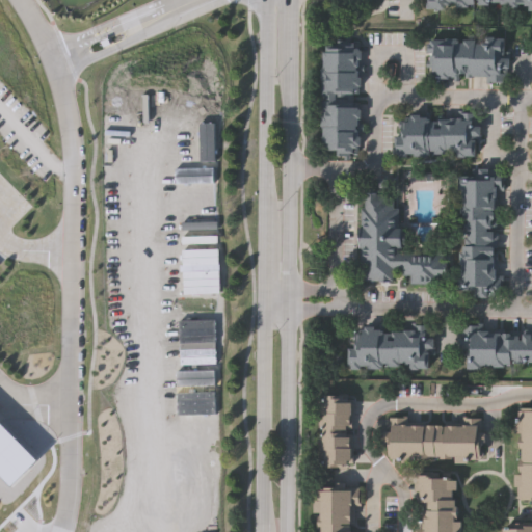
[(531,0),(531,8),(530,8),(530,4),(526,3),(526,2),(521,2),(521,6),(508,5),(508,3),(502,2),(502,0),(490,0),(490,3),(479,3),(479,0),(476,0),(476,2),(470,2),(470,5),(457,5),(457,1),(452,1),(452,3),(448,3),(448,8),(429,7),(429,0),(531,0)]
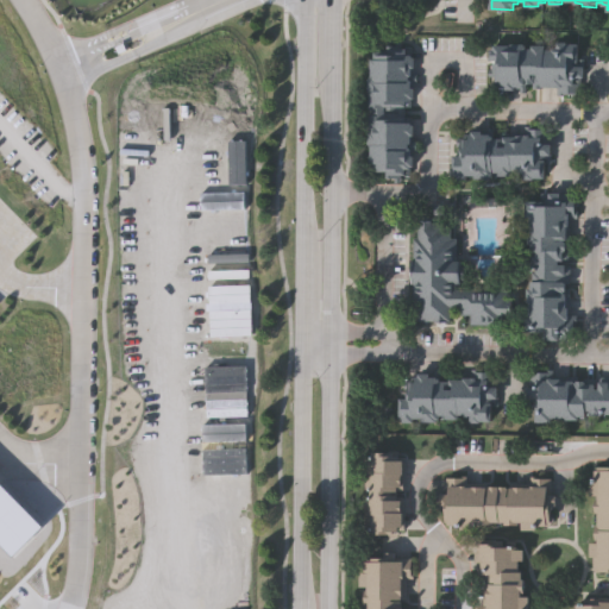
[(559,86),(542,86),(542,87),(533,87),(534,81),(527,81),(527,92),(521,92),(521,88),(504,87),(504,85),(495,83),(495,75),(489,75),(489,67),(494,67),(494,58),(490,58),(491,46),(495,48),(495,43),(513,43),(513,42),(527,42),(527,46),(532,46),(532,43),(546,43),(545,48),(552,48),(552,45),(557,46),(557,39),(567,39),(567,42),(579,42),(579,57),(585,57),(584,83),(581,83),(581,93),(565,92),(565,93),(558,93),(559,86)]
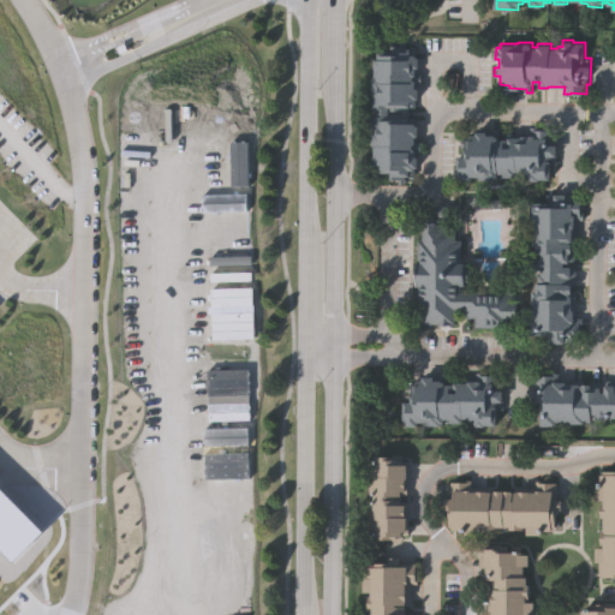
[(371,144),(371,131),(372,131),(372,113),(378,113),(378,109),(372,109),(374,90),(371,90),(371,76),(374,76),(374,58),(377,58),(377,47),(411,47),(411,53),(416,53),(416,57),(418,57),(418,73),(422,73),(422,81),(416,81),(416,88),(418,88),(418,97),(415,97),(415,106),(407,106),(407,114),(410,114),(410,117),(416,117),(415,124),(417,124),(417,136),(416,136),(416,141),(421,141),(421,149),(417,149),(417,168),(415,168),(415,175),(405,175),(405,184),(399,184),(399,179),(389,179),(390,173),(376,172),(376,166),(372,166),(372,144),(371,144)]
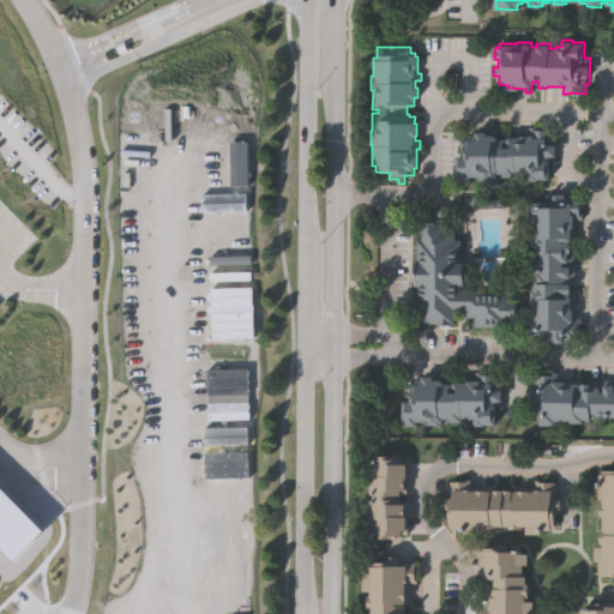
[(557,163),(551,163),(551,179),(539,179),(539,181),(528,180),(528,174),(523,174),(523,173),(517,173),(517,176),(503,176),(503,173),(498,173),(498,178),(493,178),(493,180),(479,179),(480,176),(471,176),(471,180),(459,180),(459,176),(456,176),(457,156),(464,156),(464,145),(461,145),(462,137),(473,137),(473,134),(476,133),(476,131),(487,131),(486,134),(494,134),(494,137),(498,137),(498,138),(507,138),(506,137),(516,137),(516,134),(530,134),(530,126),(536,126),(536,128),(552,128),(552,144),(557,144),(557,163)]
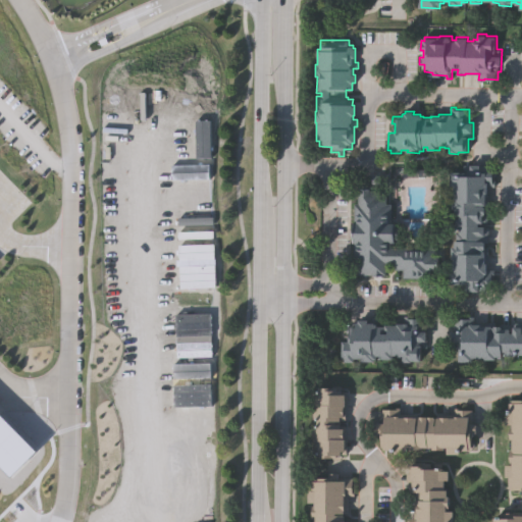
[(454,284),(455,282),(450,281),(450,268),(453,268),(453,257),(451,257),(452,246),(455,246),(455,240),(457,240),(457,228),(455,228),(457,219),(460,219),(460,215),(456,215),(456,209),(453,208),(454,197),(455,198),(454,186),(451,186),(452,171),(469,171),(470,164),(480,164),(480,166),(488,166),(487,167),(494,167),(496,180),(494,186),(488,186),(488,207),(485,207),(486,213),(488,213),(488,222),(479,223),(479,226),(489,226),(489,236),(489,242),(486,242),(486,252),(489,252),(489,256),(488,256),(488,269),(493,269),(493,274),(491,274),(491,286),(485,286),(485,293),(470,292),(470,290),(467,290),(468,285),(454,284)]
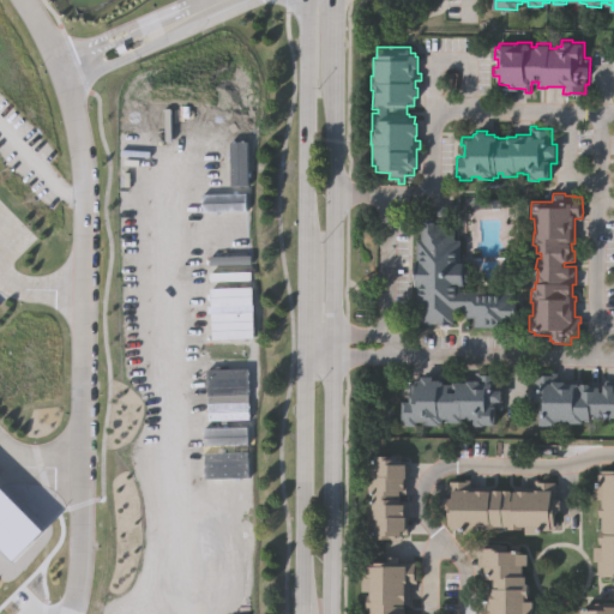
[(453,321),(420,321),(420,306),(416,306),(416,283),(415,283),(415,259),(416,259),(417,236),(421,236),(421,220),(435,220),(435,223),(446,223),(446,227),(455,227),(455,238),(461,238),(461,258),(464,258),(464,264),(469,264),(469,280),(464,280),(464,283),(459,283),(459,290),(513,290),(513,299),(516,299),(516,318),(507,318),(507,327),(474,326),(474,317),(463,317),(464,307),(455,307),(453,321)]
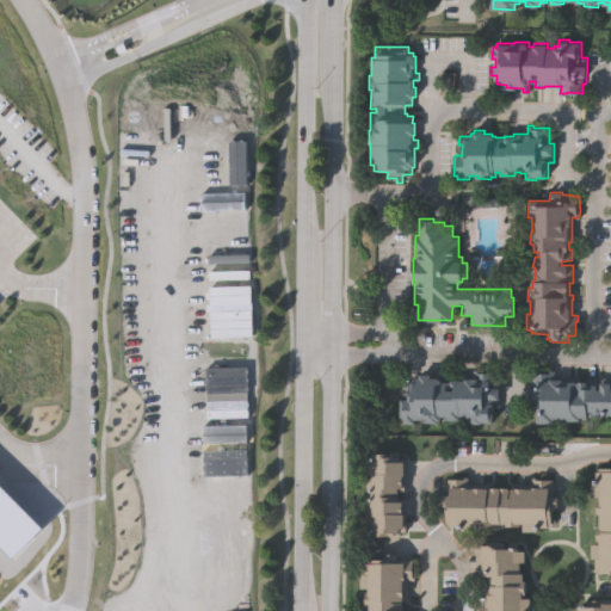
[(536,421),(536,406),(529,406),(530,384),(534,384),(534,370),(551,371),(553,380),(562,381),(587,382),(587,378),(598,378),(598,386),(602,386),(603,377),(610,377),(610,413),(605,413),(605,414),(592,414),(592,411),(588,411),(588,415),(579,415),(579,419),(567,419),(567,417),(553,417),(553,421),(536,421)]
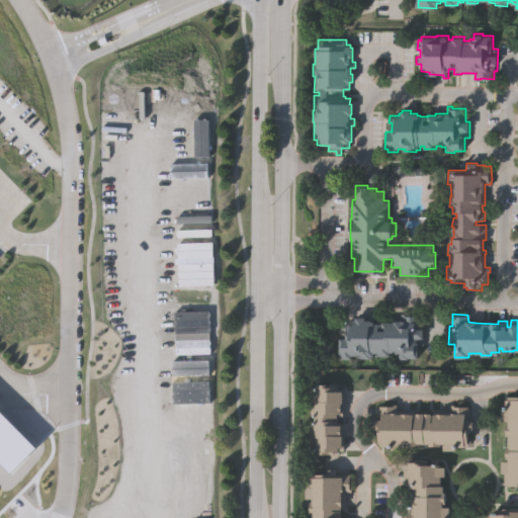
[(408,315),(408,316),(420,317),(420,326),(424,326),(423,335),(425,335),(424,346),(419,346),(418,355),(409,354),(408,356),(400,356),(400,351),(396,351),(396,349),(391,349),(390,354),(378,354),(378,351),(374,351),(374,354),(371,354),(371,357),(358,356),(358,354),(352,354),(351,356),(341,356),(342,352),(339,352),(339,336),(346,335),(346,331),(343,331),(343,325),(352,325),(352,321),(355,321),(355,318),(364,318),(364,321),(374,321),(374,325),(381,325),(381,323),(394,323),(394,321),(402,321),(402,315),(408,315)]
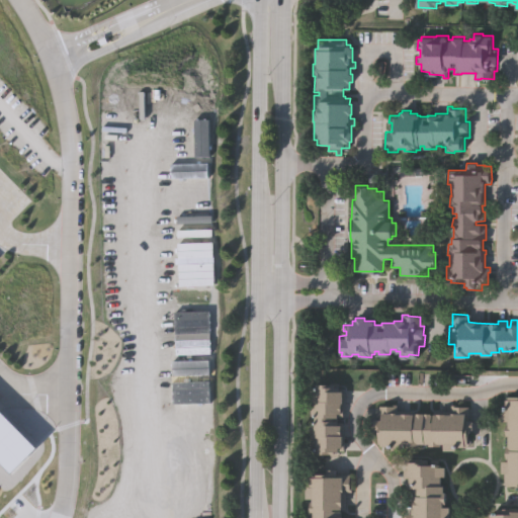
[(338,454),(330,454),(330,452),(316,451),(316,447),(312,447),(312,434),(310,434),(311,421),(315,421),(315,414),(311,414),(311,400),(312,400),(312,387),(317,387),(317,382),(345,383),(344,402),(343,402),(343,416),(338,415),(338,419),(343,419),(343,433),(344,433),(344,449),(338,449),(338,454)]
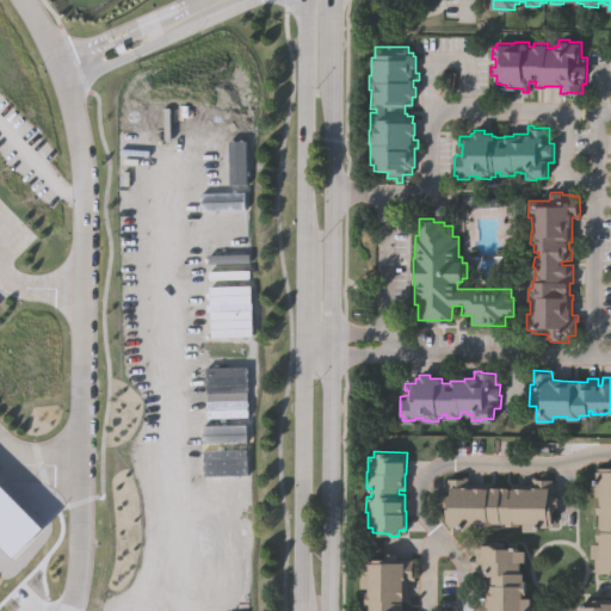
[(610,571),(596,571),(597,556),(592,556),(592,542),(596,542),(597,524),(599,524),(599,512),(597,512),(597,498),(599,499),(599,495),(592,494),(593,479),(597,480),(597,468),(599,469),(599,466),(610,466),(610,571)]
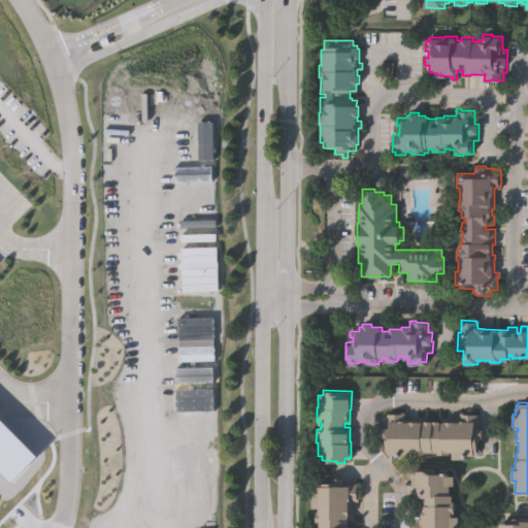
[(387,410),(405,411),(405,416),(422,417),(422,420),(441,420),(441,417),(459,418),(459,411),(477,411),(477,426),(482,426),(482,436),(477,436),(477,454),(467,454),(467,458),(453,457),(453,450),(450,450),(450,453),(437,453),(437,451),(426,451),(426,453),(415,453),(415,450),(411,450),(411,457),(399,457),(399,453),(390,453),(390,451),(386,450),(387,438),(382,438),(382,426),(387,426),(387,410)]
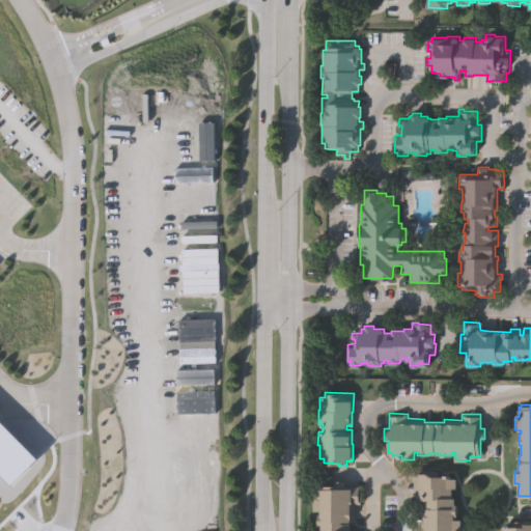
[(417,471),(450,472),(450,475),(456,476),(456,486),(452,486),(452,496),(455,496),(454,502),(457,502),(457,518),(462,519),(460,530),(416,530),(416,525),(424,525),(425,499),(418,499),(418,487),(415,487),(415,479),(417,479),(417,471)]
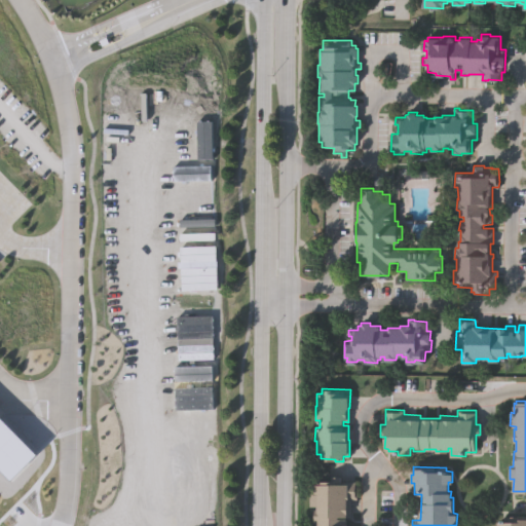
[(317,525),(317,519),(315,519),(315,511),(317,511),(317,504),(311,503),(311,492),(314,492),(314,483),(317,483),(317,479),(332,480),(332,475),(342,475),(341,480),(357,480),(355,493),(358,493),(358,498),(351,498),(350,515),(347,515),(347,523),(358,523),(357,525),(317,525)]
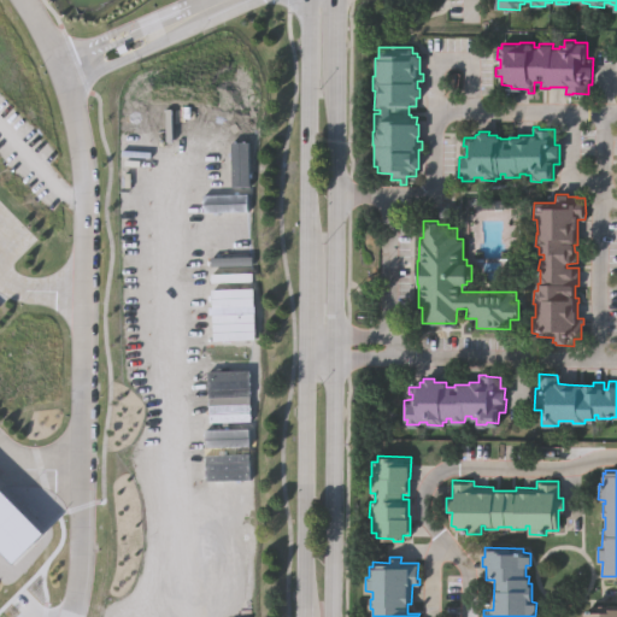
[(583,616),(583,609),(588,610),(588,605),(616,605),(616,616),(583,616)]
